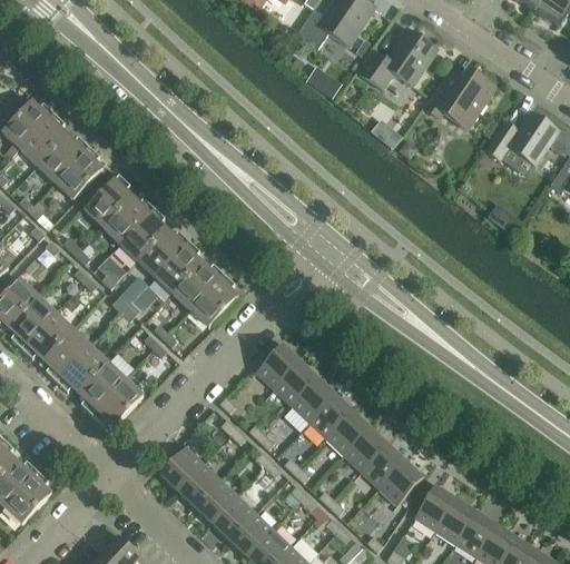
[(296,36),(317,50),(328,33),(347,46),(374,7),(364,0),(336,0),(325,16),(314,9),(296,36)]
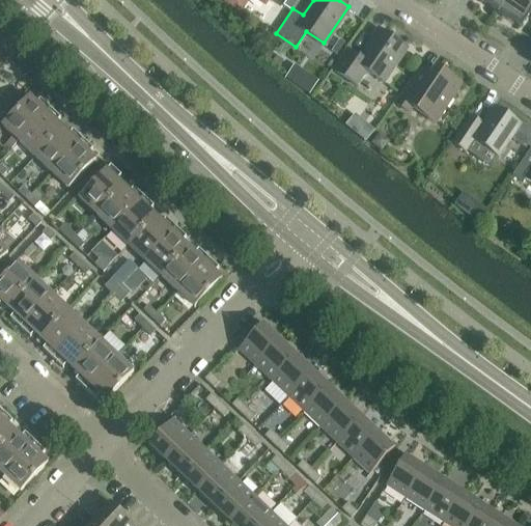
[(484,0),(498,10),(505,0),(484,0)]
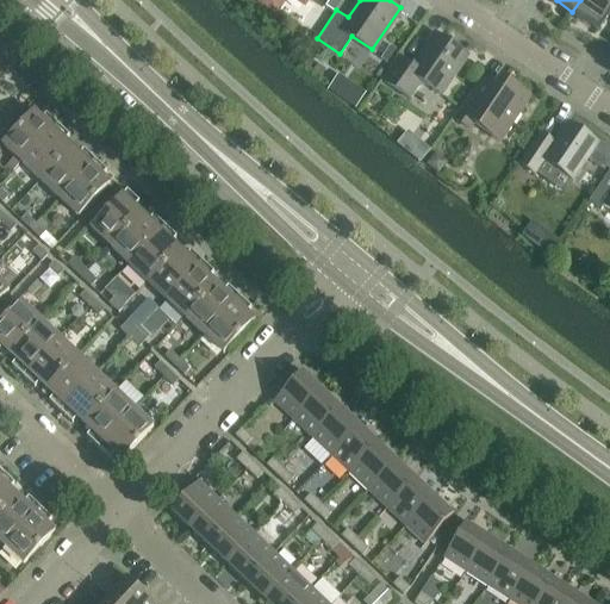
[(609,8),(609,0),(580,0),(572,12),(597,29),(609,8)]
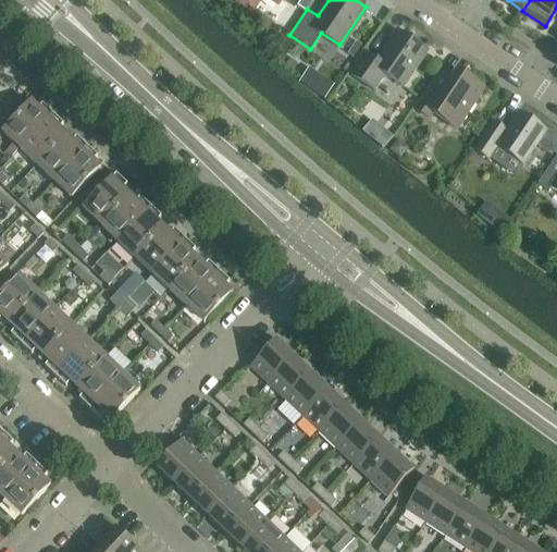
[(388,74),(401,84),(426,48),(398,28),(379,58),(366,49),(350,72),(373,87),(382,75),(388,74)]
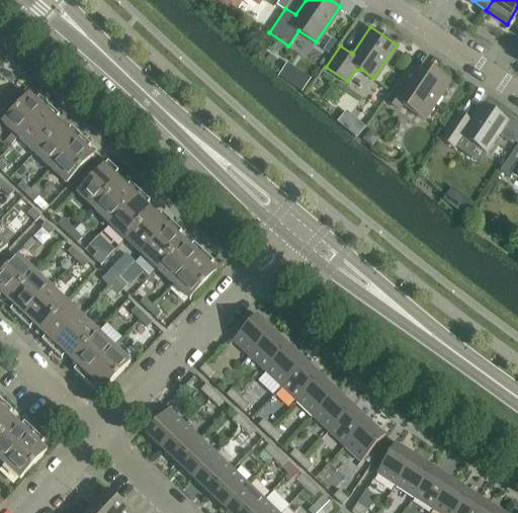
[(386,99),(399,106),(402,102),(425,117),(449,80),(425,64),(420,72),(410,65),(386,99)]
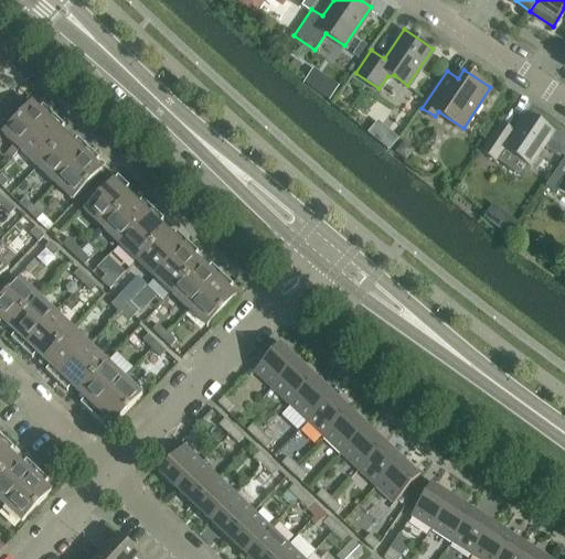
[(327,77),(318,90),(329,98),(338,85),(327,77)]
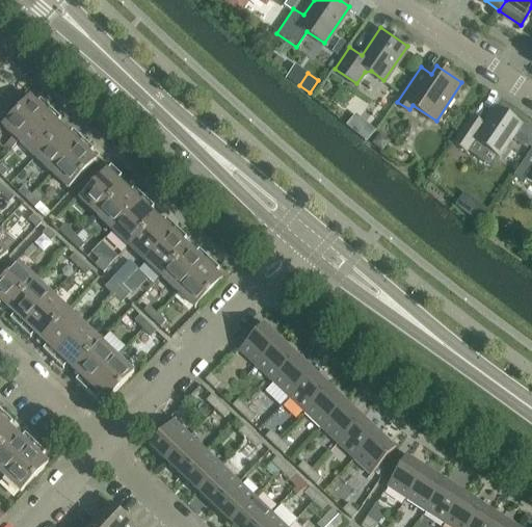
[(5,99),(11,105),(20,96),(14,89),(5,99)]
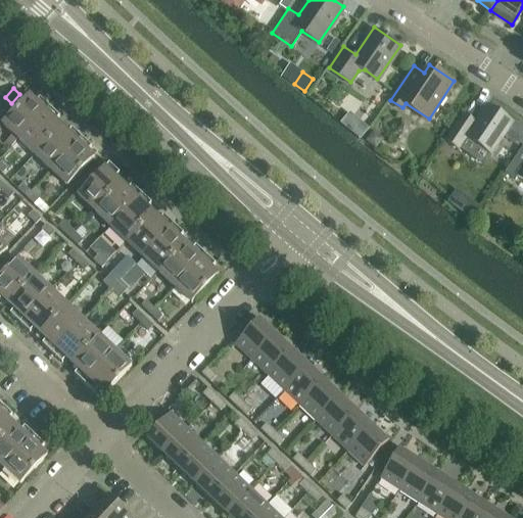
[(50,104),(40,95),(36,99),(29,93),(2,122),(13,132),(5,140),(11,144),(18,137),(50,104)]
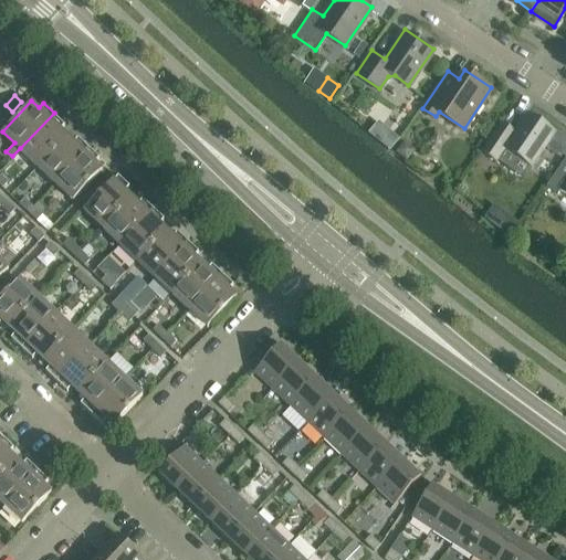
[(6,105),(0,111),(0,118),(2,122),(12,112),(6,105)]
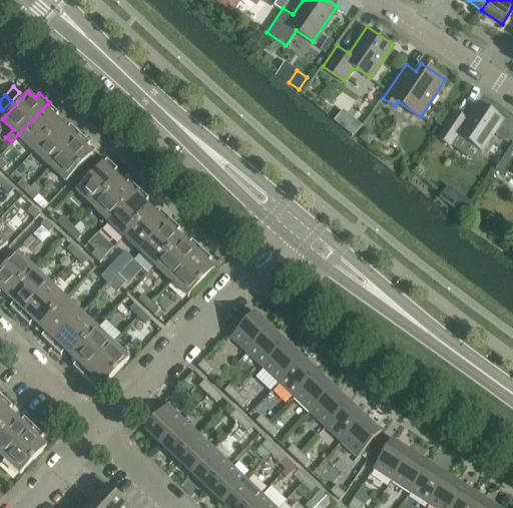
[(454,110),(438,135),(450,143),(458,132),(482,148),(502,118),(477,101),(466,118),(454,110)]
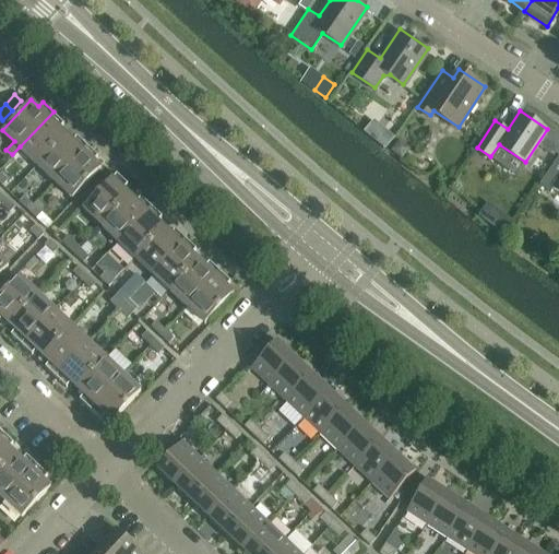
[(66,132),(60,127),(64,121),(54,112),(20,146),(37,163),(66,132)]
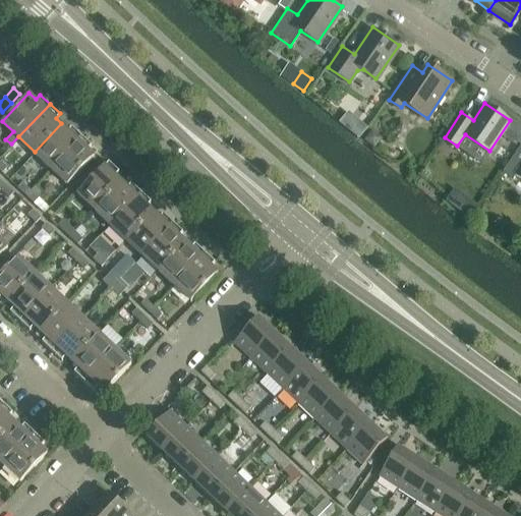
[(358,118),(349,130),(359,137),(367,125),(358,118)]
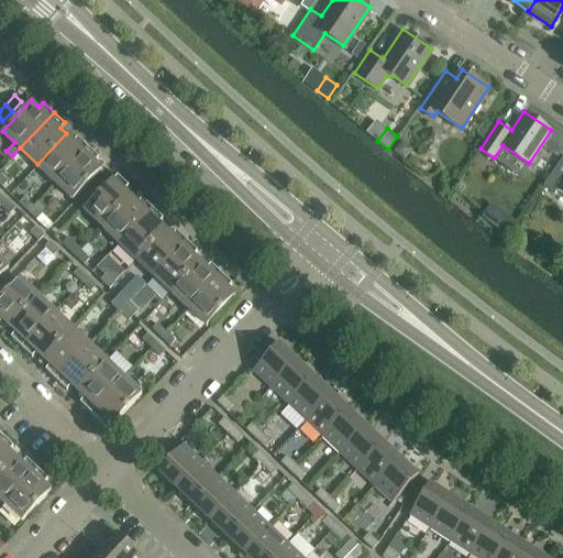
[(88,144),(77,134),(73,139),(66,133),(37,164),(55,181),(88,144)]
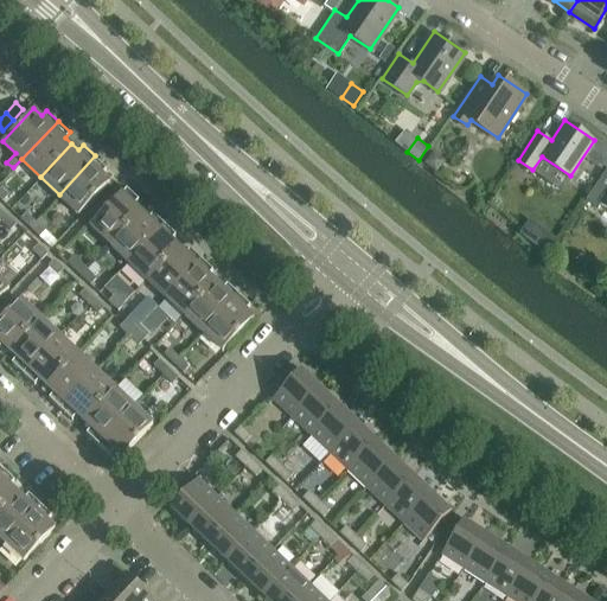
[(435,149),(426,162),(436,171),(446,158),(435,149)]
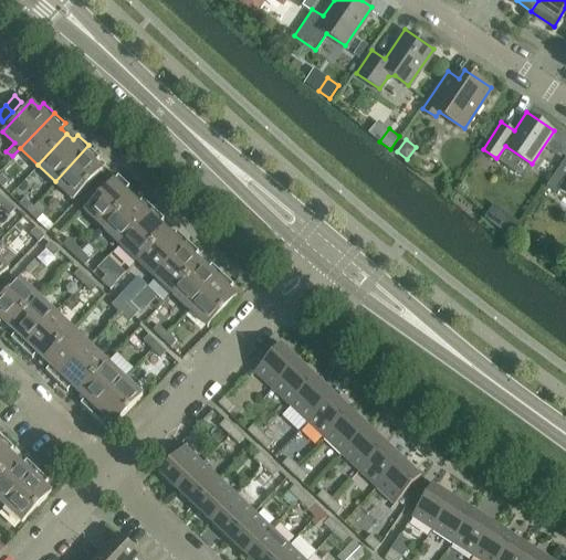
[(102,167),(95,160),(100,156),(88,145),(55,181),(73,198),(102,167)]
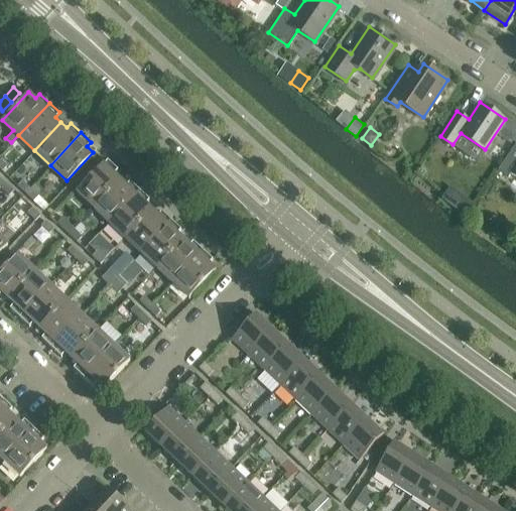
[(515,145),(514,144),(498,168),(508,175),(511,171),(515,174),(515,145)]
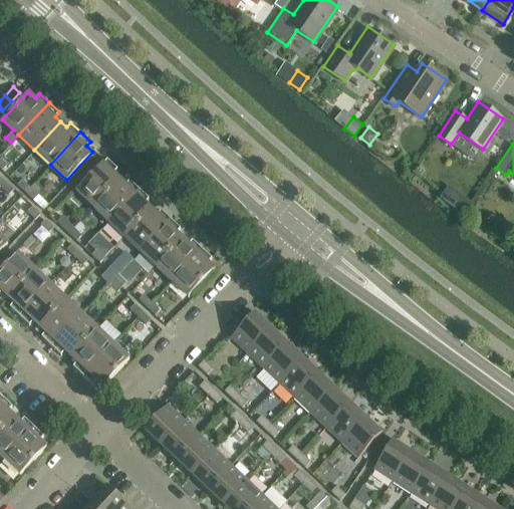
[(119,177),(113,172),(117,167),(107,158),(76,190),(93,205),(119,177)]
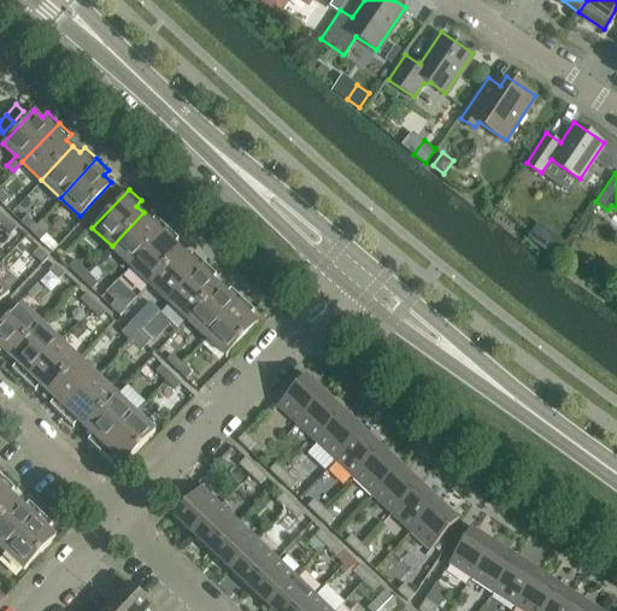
[(168,225),(156,213),(151,219),(144,212),(112,246),(130,264),(168,225)]
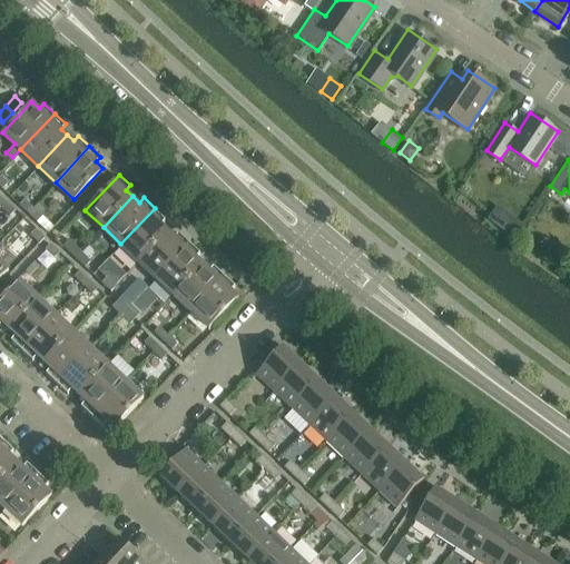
[(25,197),(19,203),(29,210),(30,209),(33,205),(25,197)]
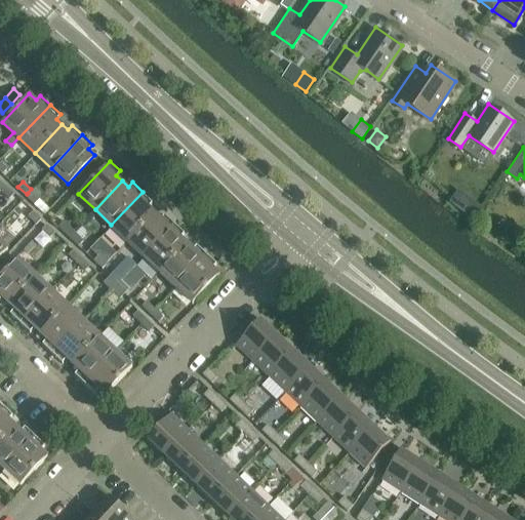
[(2,190),(0,191),(0,203),(8,195),(9,197),(13,193),(13,192),(5,184),(1,189),(2,190)]
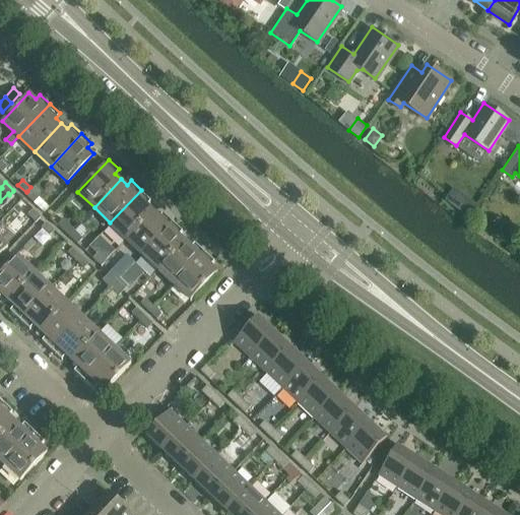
[(30,187),(27,191),(26,192),(35,200),(39,195),(30,187)]
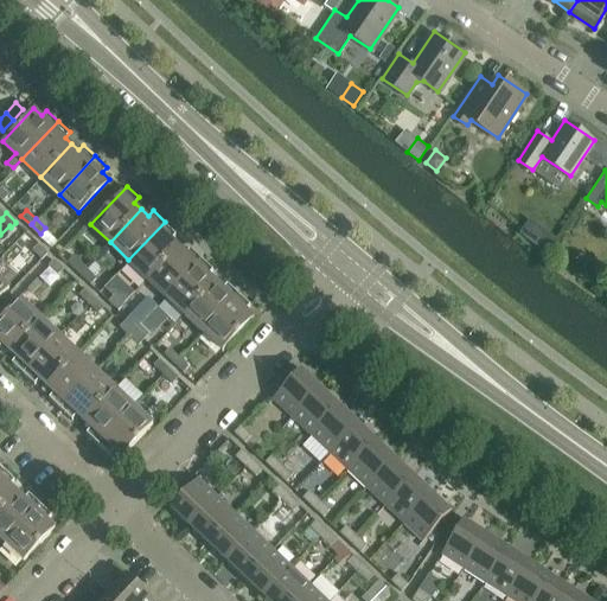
[(177,232),(165,222),(128,260),(147,277),(178,244),(172,238),(177,232)]
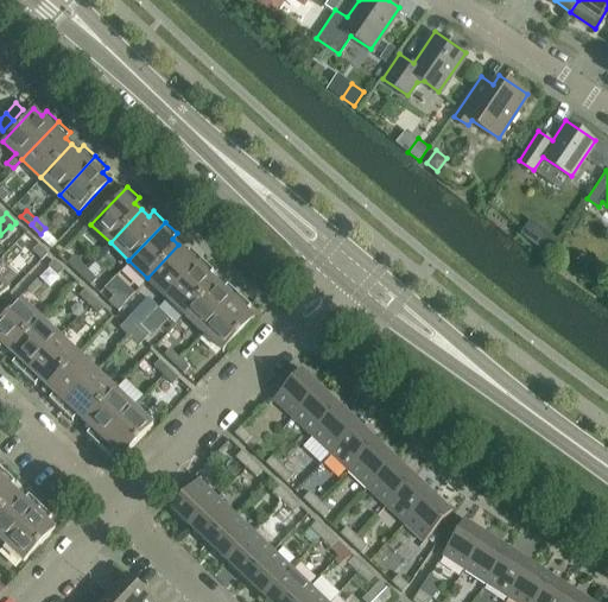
[(48,252),(37,242),(32,248),(42,258),(48,252)]
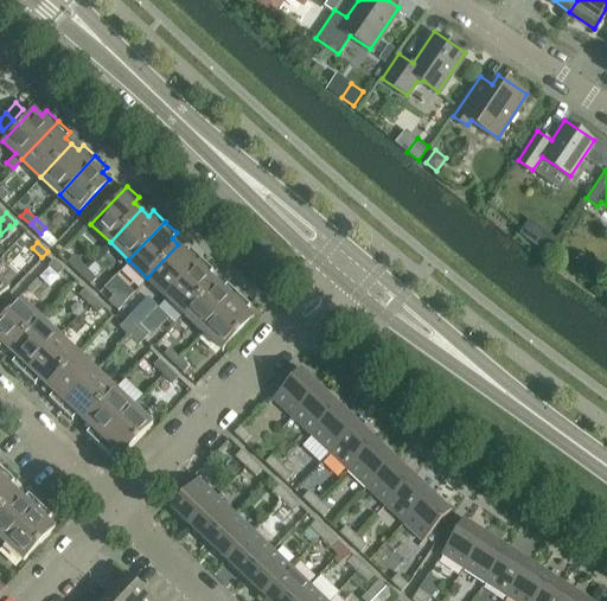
[(202,257),(190,245),(185,250),(178,244),(147,277),(166,295),(202,257)]
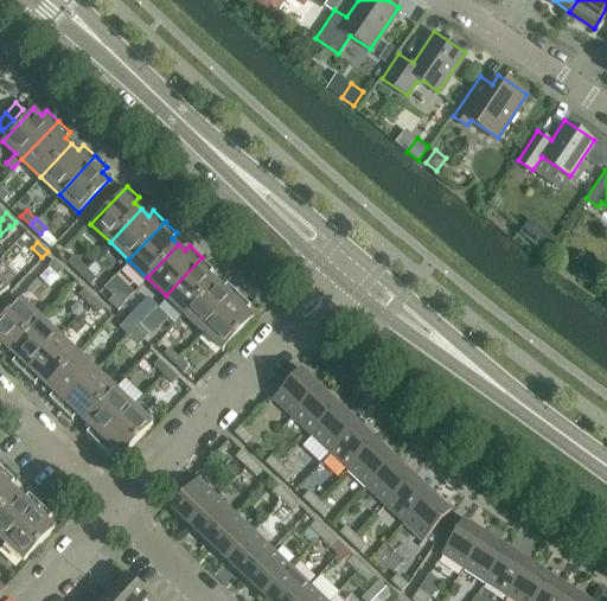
[(31,250),(23,259),(31,267),(39,259),(31,250)]
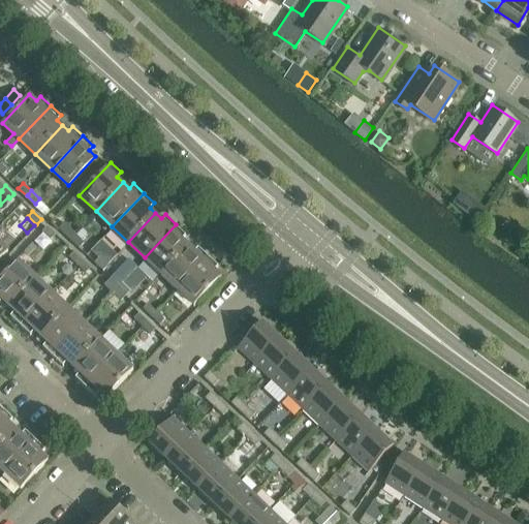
[(71,238),(75,233),(64,221),(59,226),(71,238)]
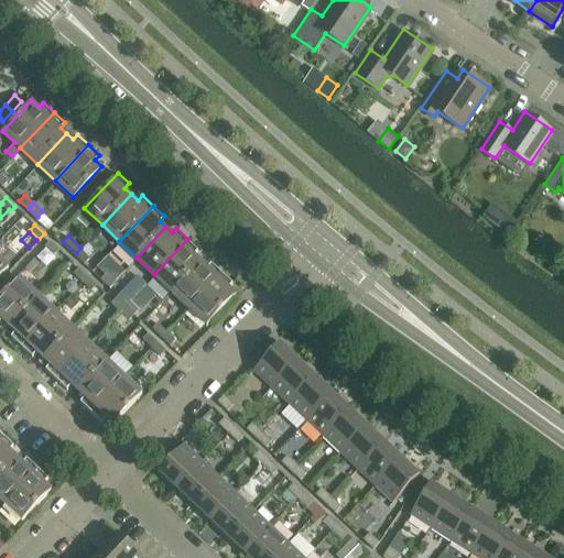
[(60,248),(50,239),(45,244),(54,253),(60,248)]
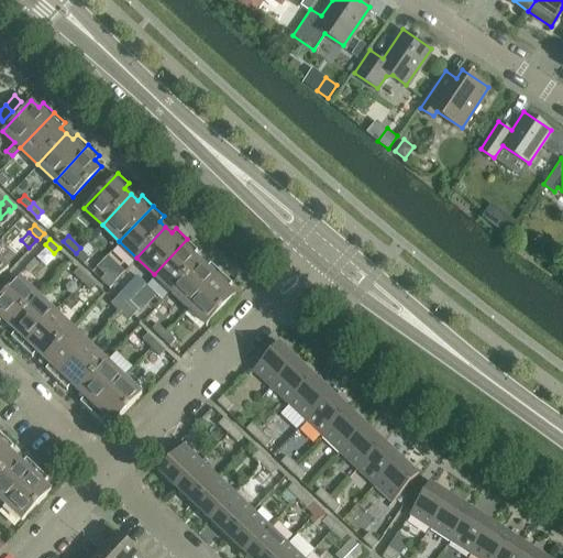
[(200,260),(194,253),(198,249),(187,239),(154,274),(170,291),(200,260)]
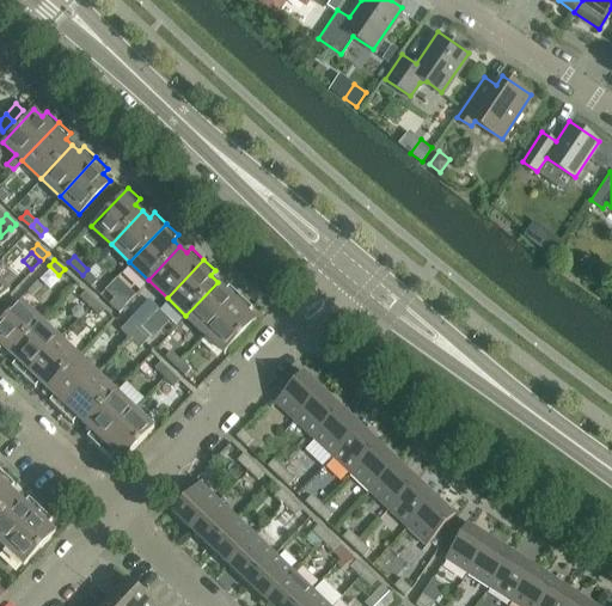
[(92,283),(97,277),(87,269),(83,275),(92,283)]
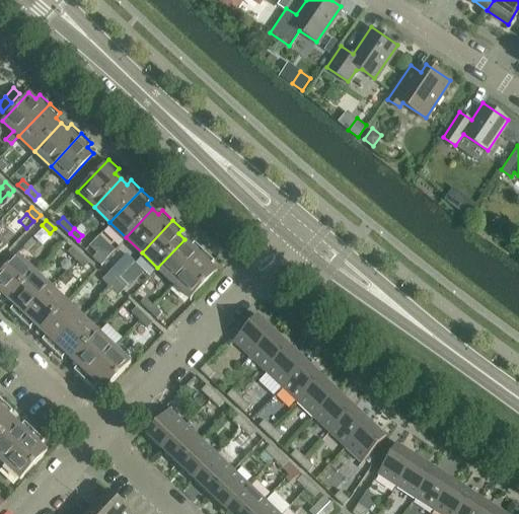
[(204,249),(195,240),(191,244),(184,239),(157,268),(173,283),(204,249)]
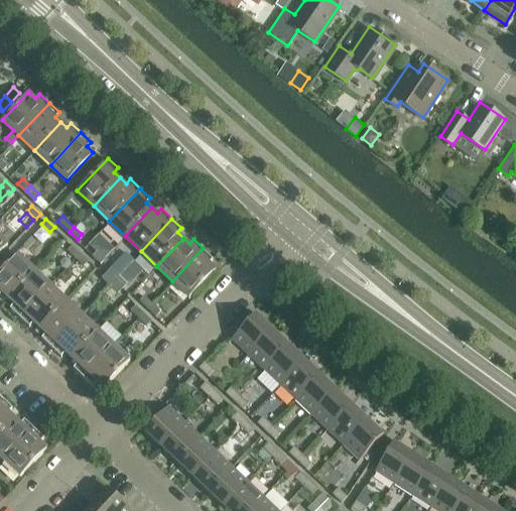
[(76,256),(81,251),(73,244),(68,248),(76,256)]
